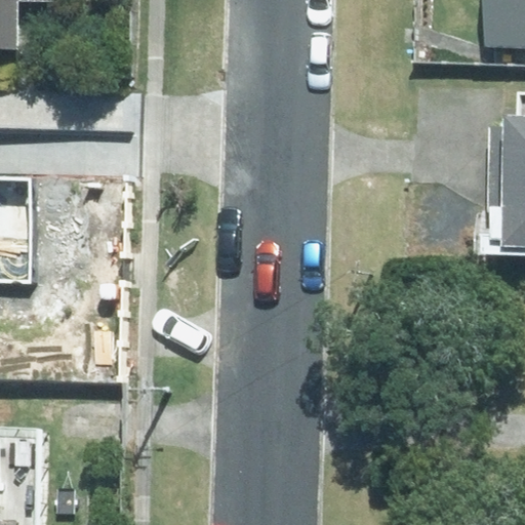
[(64,0),(0,0),(0,68),(24,69),(25,2),(64,2),(64,0)]
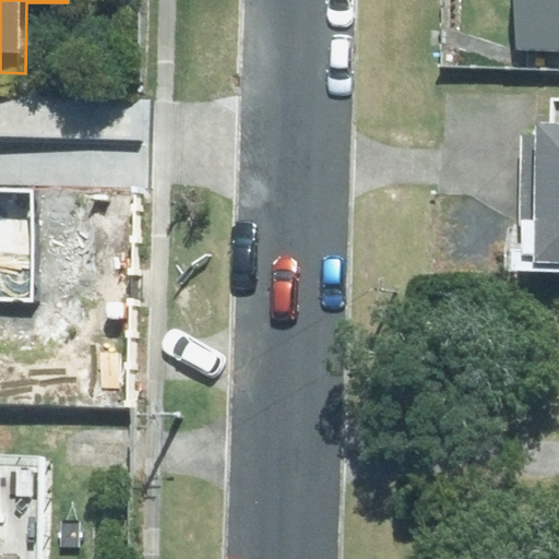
[(558,0),(523,0),(522,50),(558,51),(558,0)]
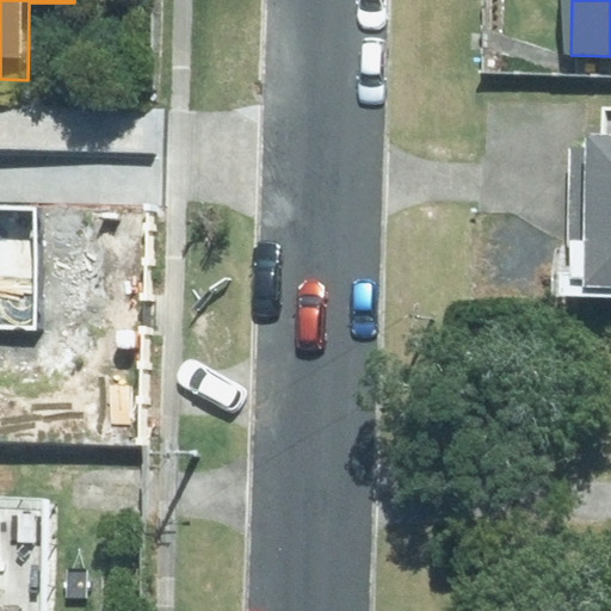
[(610,295),(610,113),(604,113),(603,154),(576,153),(572,294),(610,295)]
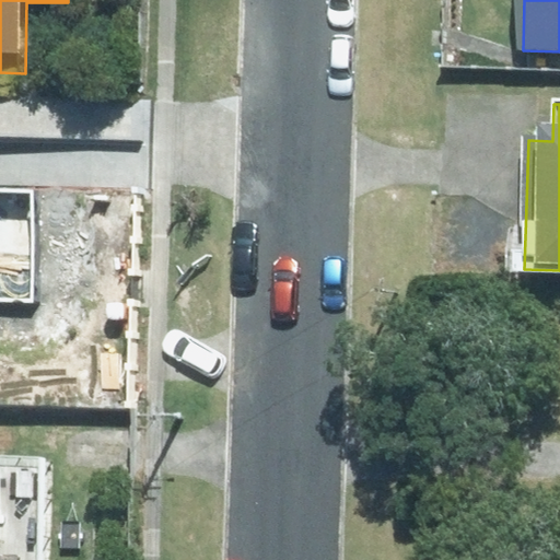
[(33,186),(0,185),(0,383),(31,384),(33,186)]
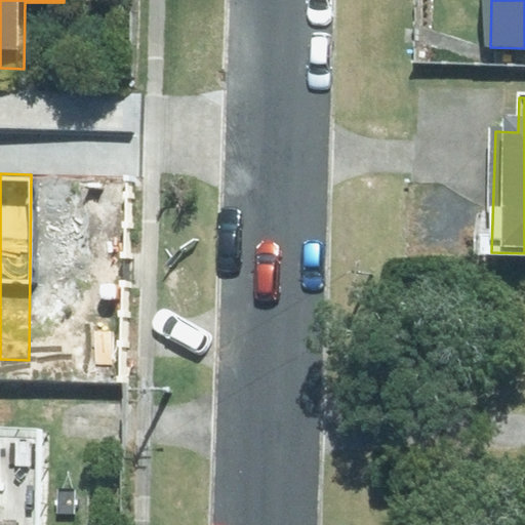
[(46,524),(48,428),(0,427),(0,524),(46,524)]
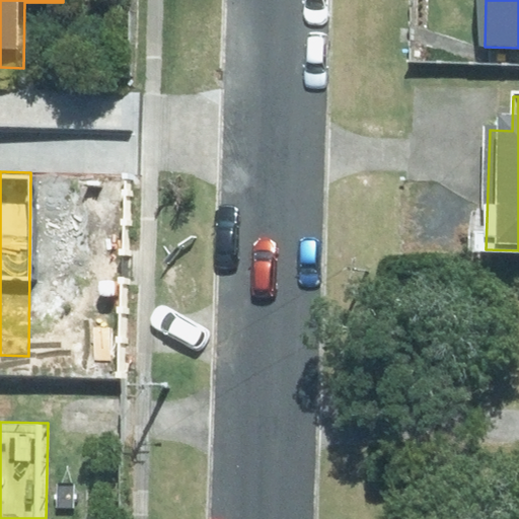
All buildings are outlined.
